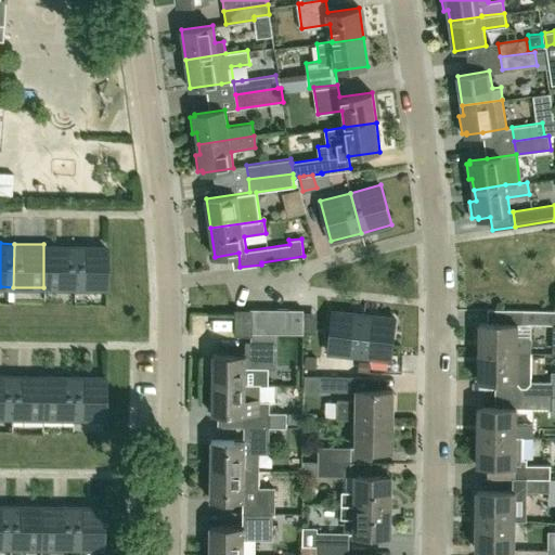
[(74,287),(74,245),(43,244),(43,287),(74,287)]
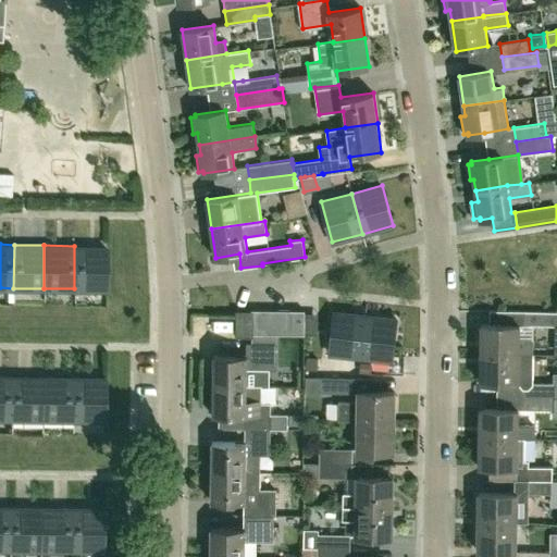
[(104,289),(106,246),(74,246),(74,288),(104,289)]
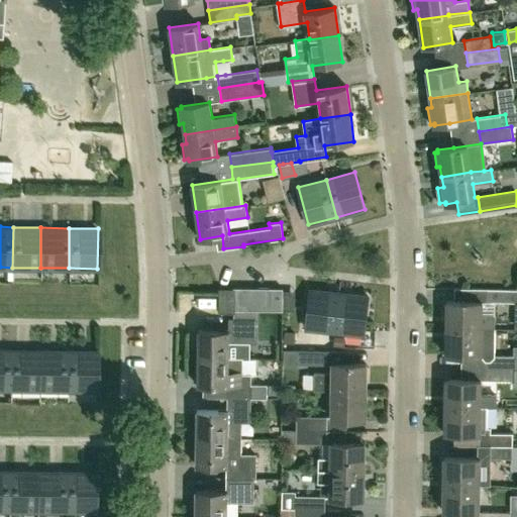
[(244,310),(245,287),(232,287),(232,289),(234,290),(234,310),(244,310)]
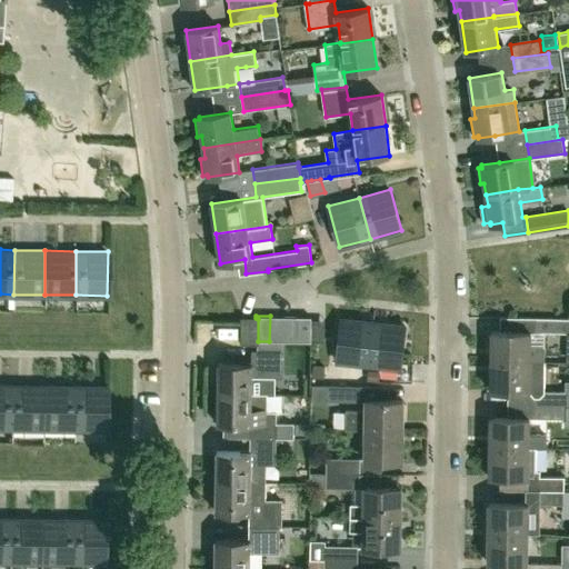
[(283,342),(283,316),(270,316),(269,341),(283,342)]
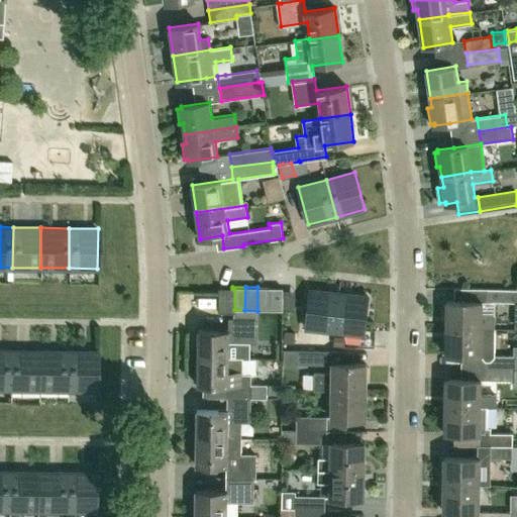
[(270,311),(270,288),(257,287),(257,311),(270,311)]
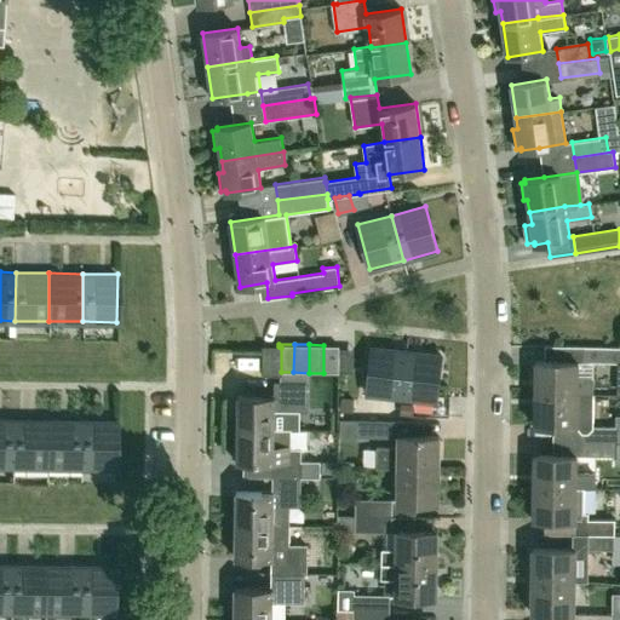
[(338,373),(339,346),(339,345),(323,345),(323,373),(338,373)]
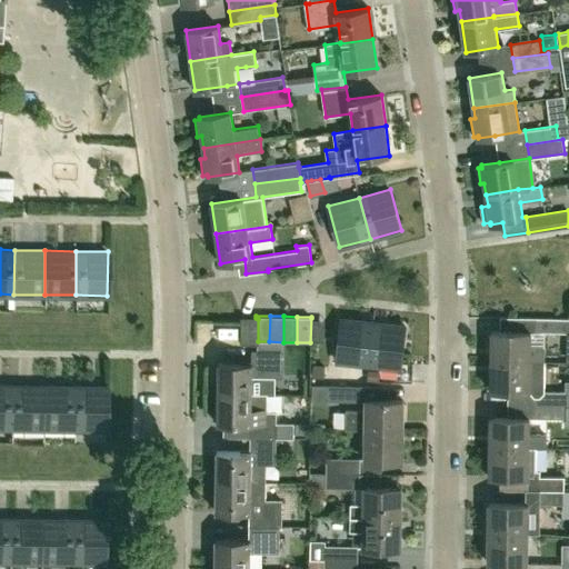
[(258,343),(258,341),(258,319),(256,318),(241,318),(241,343),(258,343)]
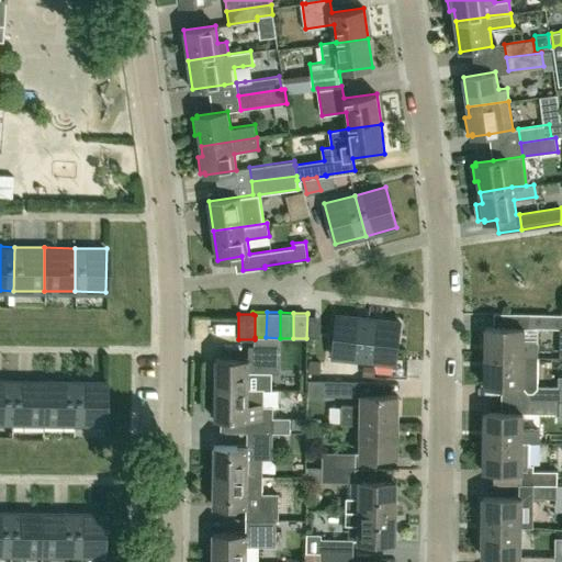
[(561,327),(561,314),(529,314),(529,327),(561,327)]
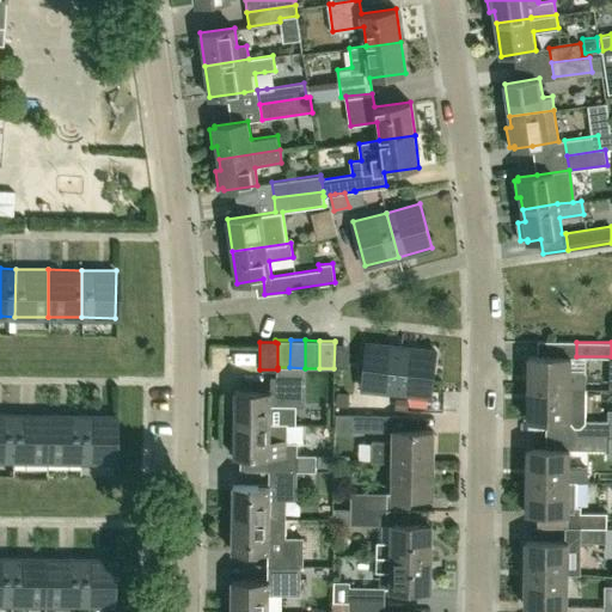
[(396,392),(401,347),(367,343),(362,387),(396,392)]
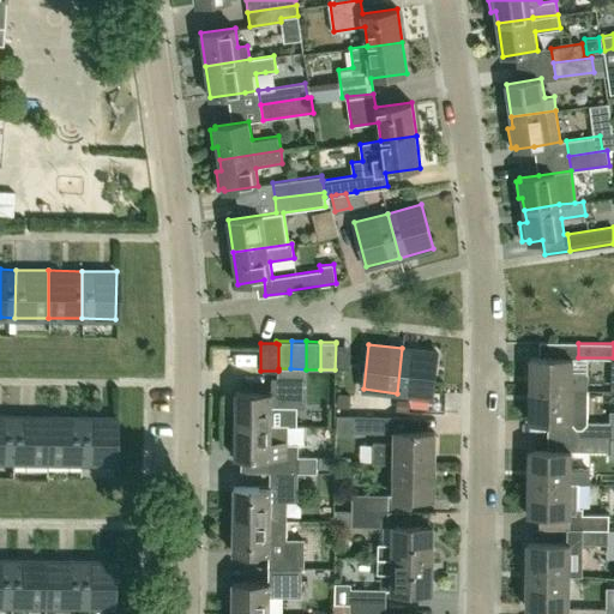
[(431,397),(437,351),(402,348),(397,393),(431,397)]
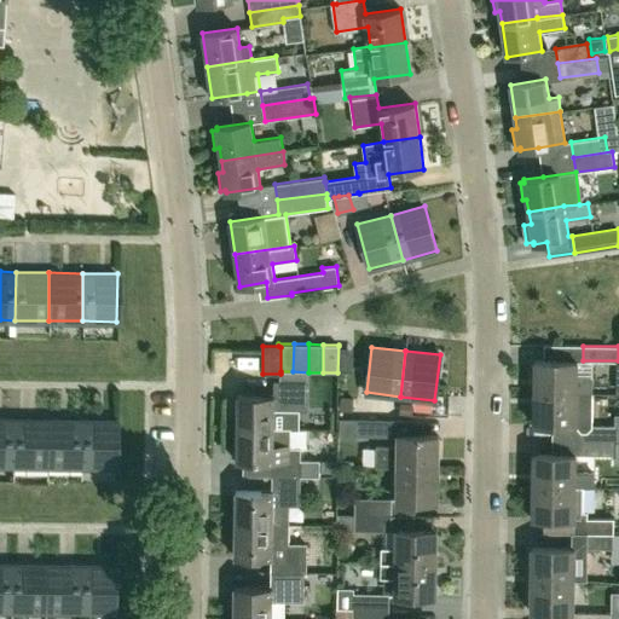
[(534,359),(534,392),(577,392),(591,392),(591,377),(577,377),(577,359),(534,359)]
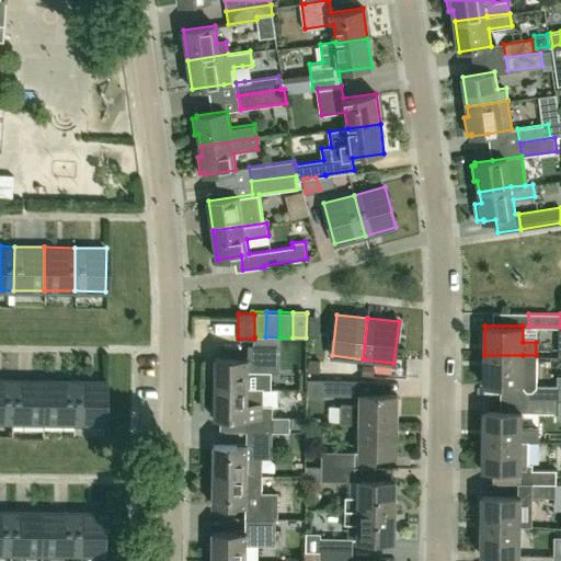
[(276,371),(276,346),(248,346),(248,357),(215,357),(214,388),(248,389),(248,371),(276,371)]
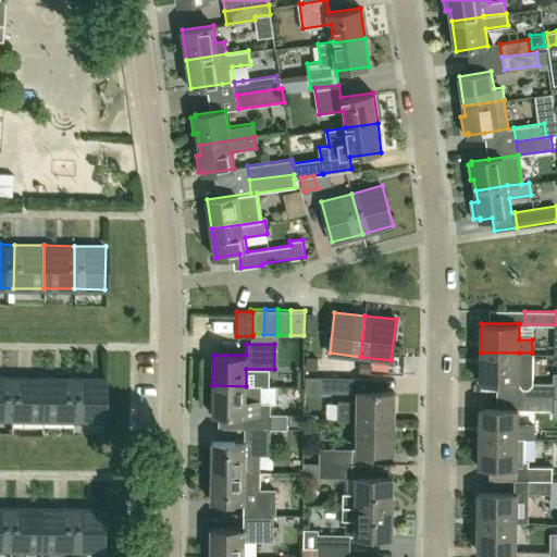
[(519,353),(481,353),(481,382),(497,382),(519,382),(519,394),(554,394),(554,383),(532,383),(532,353),(519,353)]
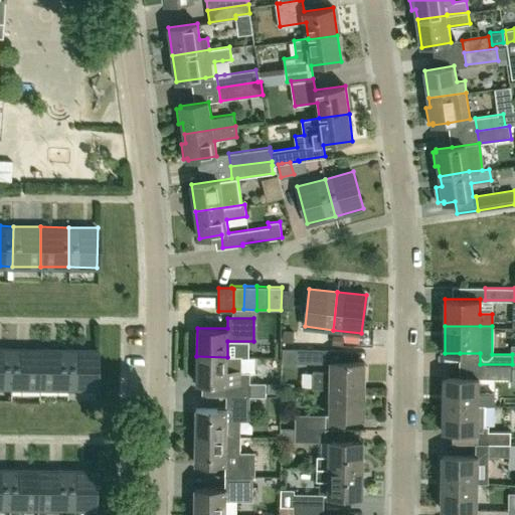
[(284,330),(283,341),(293,342),(295,331),(284,330)]
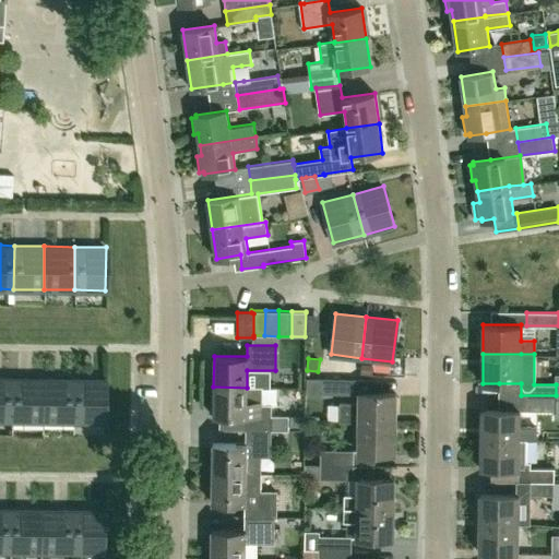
[(360,372),(372,373),(373,364),(361,364),(360,372)]
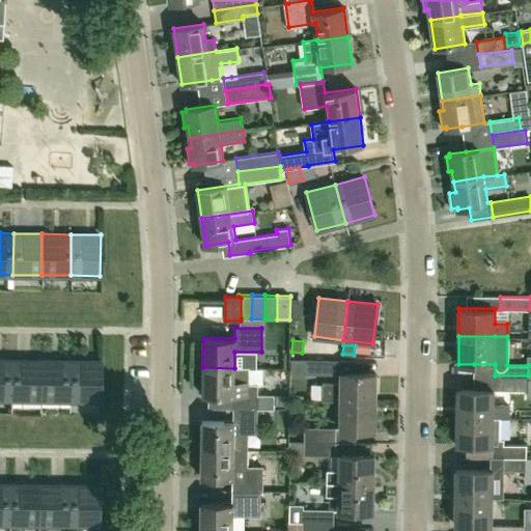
[(0,398),(10,399),(11,360),(0,359),(0,398)]
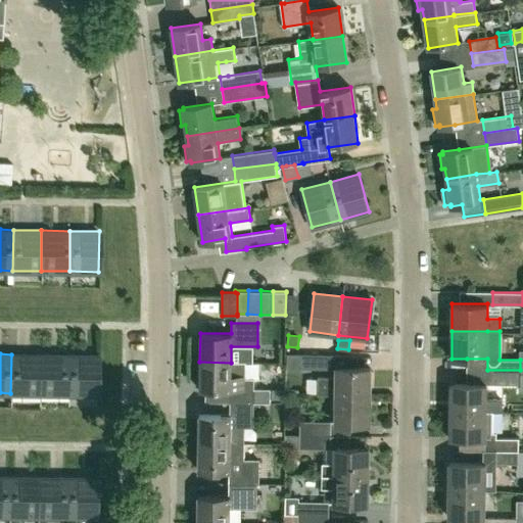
[(332,354),(301,353),(300,368),(332,369),(332,354)]
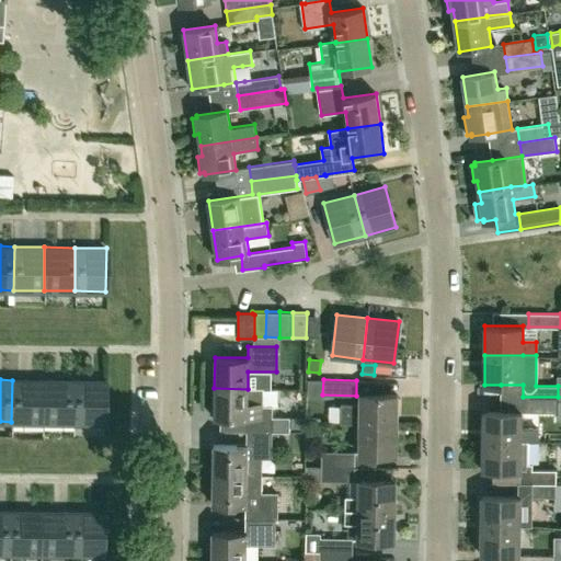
[(42,422),(43,380),(12,380),(11,422),(42,422)]
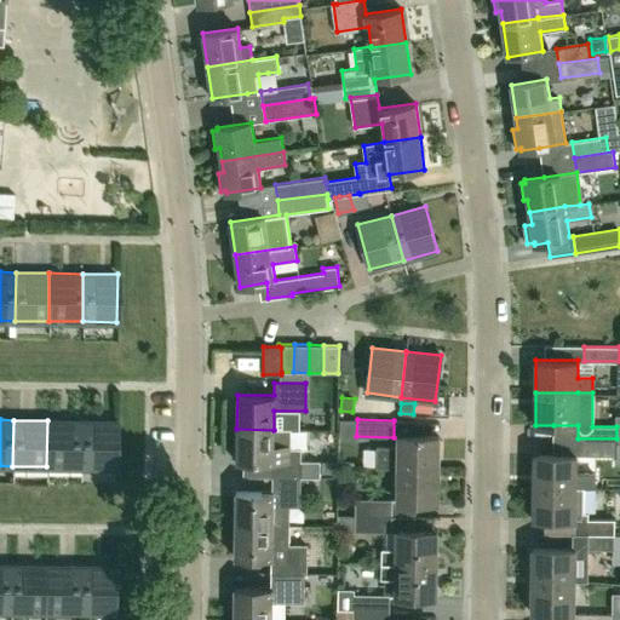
[(80,468),(81,422),(47,420),(46,466),(80,468)]
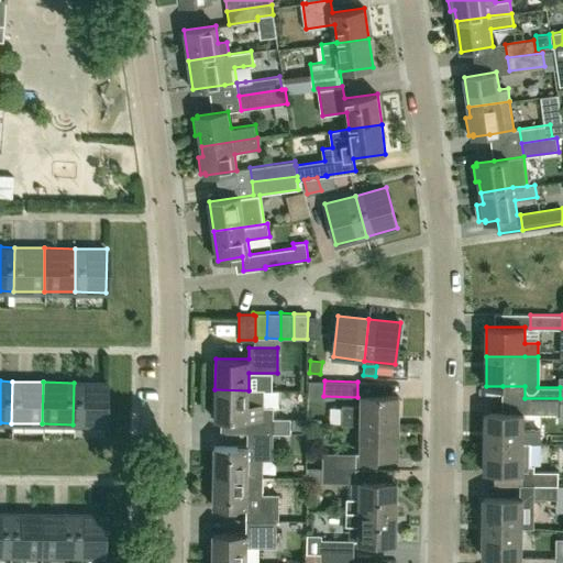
[(105,424),(105,383),(74,383),(73,424),(105,424)]
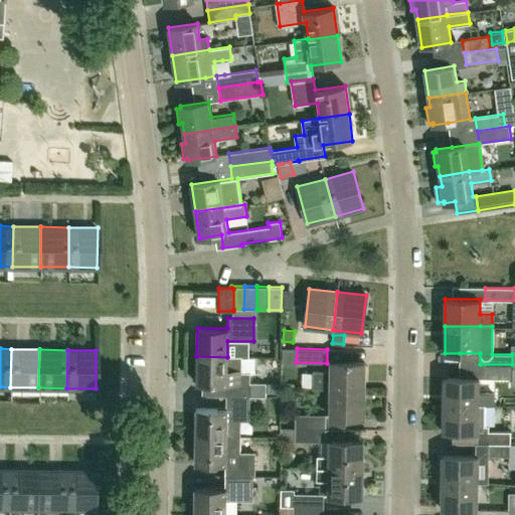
[(227,396),(248,396),(265,396),(265,384),(248,384),(248,374),(248,373),(241,373),(241,358),(239,358),(227,357),(196,356),(196,383),(227,384),(227,396)]
